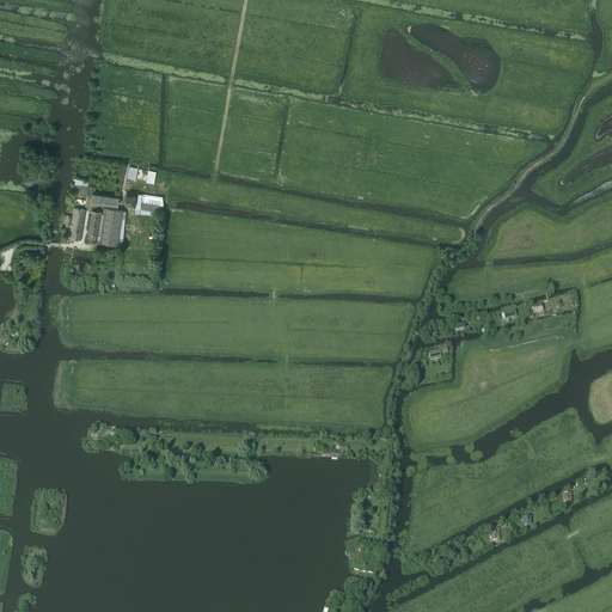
[(134,179),(138,169),(129,166),(127,178),(134,179)]
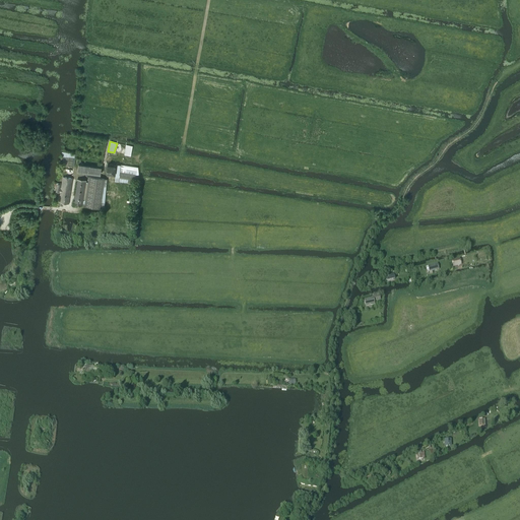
[(61,156),(60,165),(74,167),(75,161),(72,160),(73,158),(75,158),(76,154),(67,152),(66,156),(61,156)]
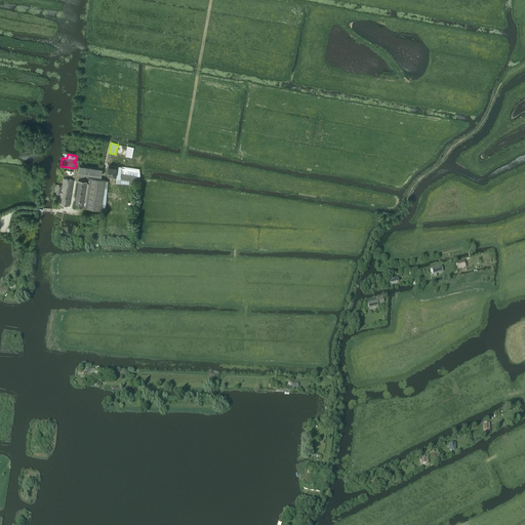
[(107,169),(106,172),(107,175),(110,177),(116,177),(120,178),(120,179),(129,180),(129,185),(134,186),(136,175),(139,176),(139,172),(121,169),(121,166),(118,166),(116,167),(113,165),(108,166),(107,169)]
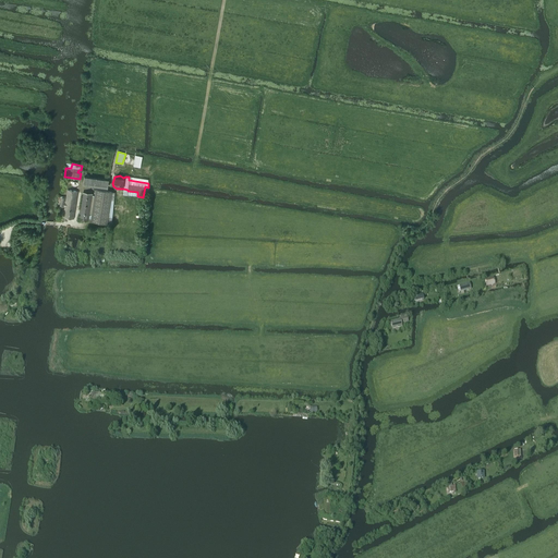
[(84,177),(83,183),(108,185),(108,180),(84,177)]
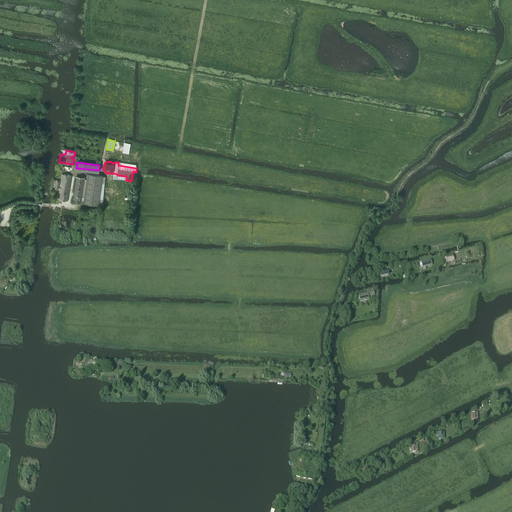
[(67,201),(71,175),(62,174),(60,187),(59,187),(60,181),(59,181),(58,182),(54,181),(53,184),(56,184),(55,189),(58,189),(58,188),(60,189),(58,199),(67,201)]
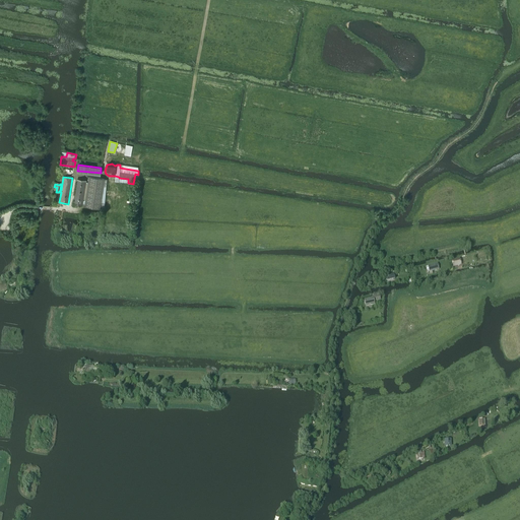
[(76,180),(73,204),(100,209),(104,179),(88,177),(87,182),(76,180)]
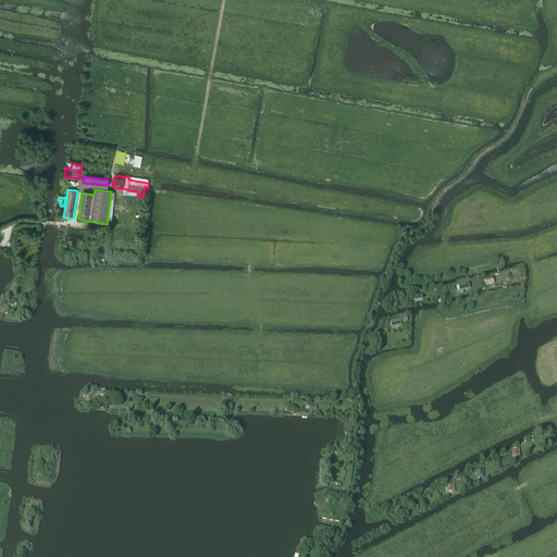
[(460,292),(470,288),(469,283),(456,285),(458,291),(459,291),(460,292)]
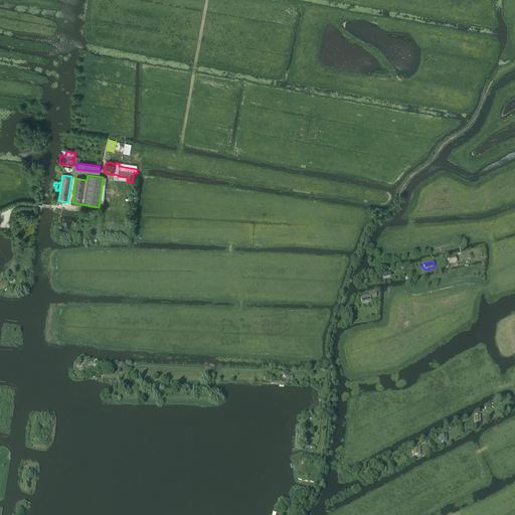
[(367,303),(371,302),(370,299),(376,297),(375,293),(368,295),(368,296),(360,298),(362,303),(367,302),(367,303)]
